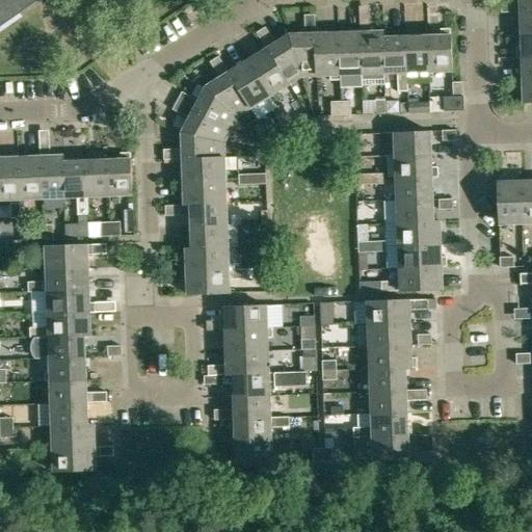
[(0,0),(0,26),(37,0),(0,0)]
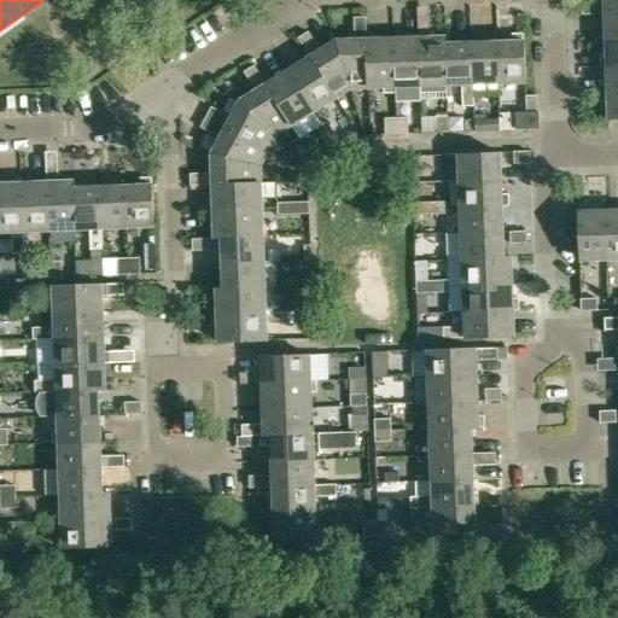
[(599,0),(582,0),(583,12),(599,12),(599,0)]
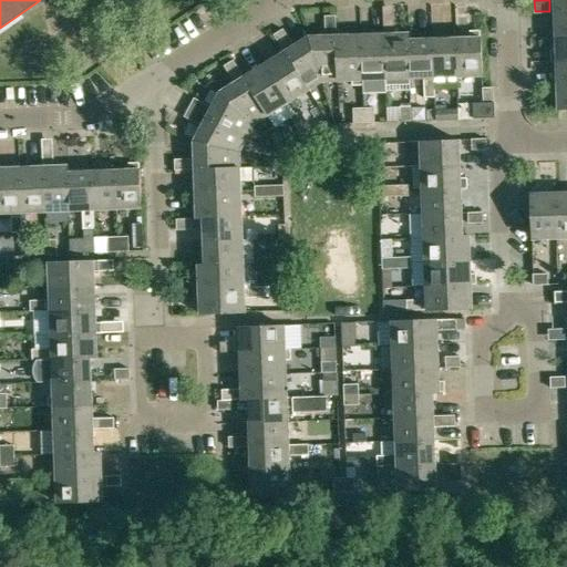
[(557,11),(566,10),(566,0),(555,0),(556,0),(557,11)]
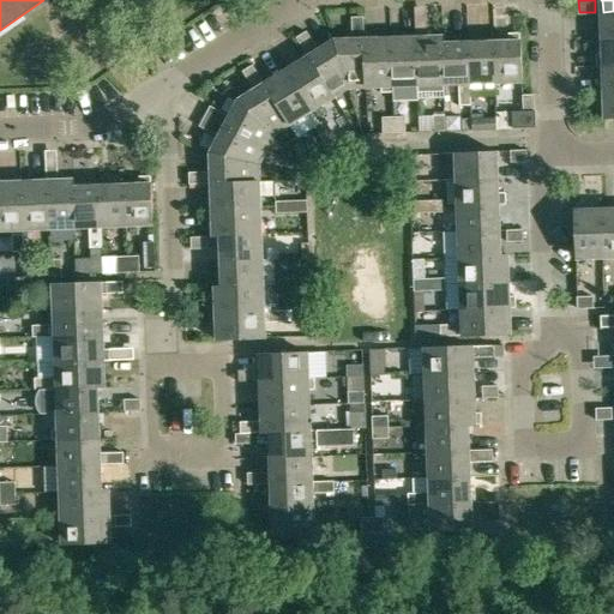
[(613,11),(603,12),(603,37),(613,36),(613,11)]
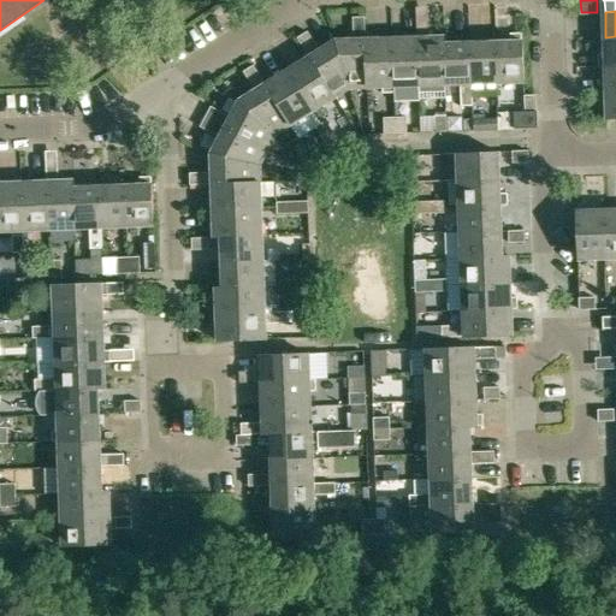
[(349,87),(368,86),(366,40),(365,16),(354,16),(354,40),(335,40),(349,87)]
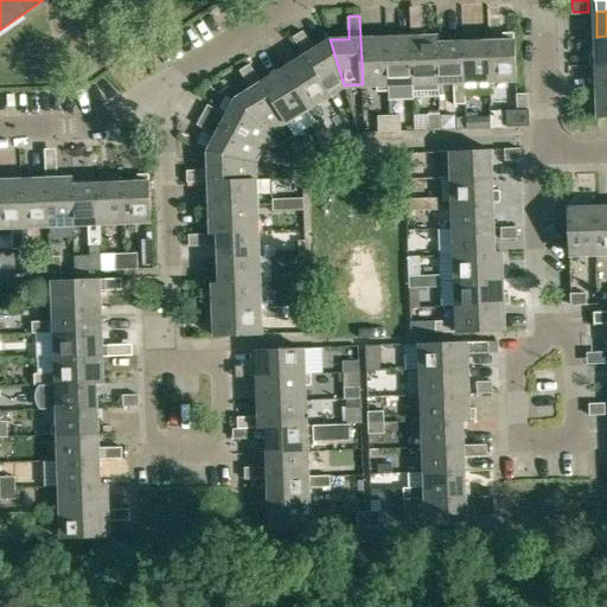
[(413,82),(439,82),(436,42),(439,42),(438,36),(423,37),(422,29),(411,30),(411,37),(413,82)]
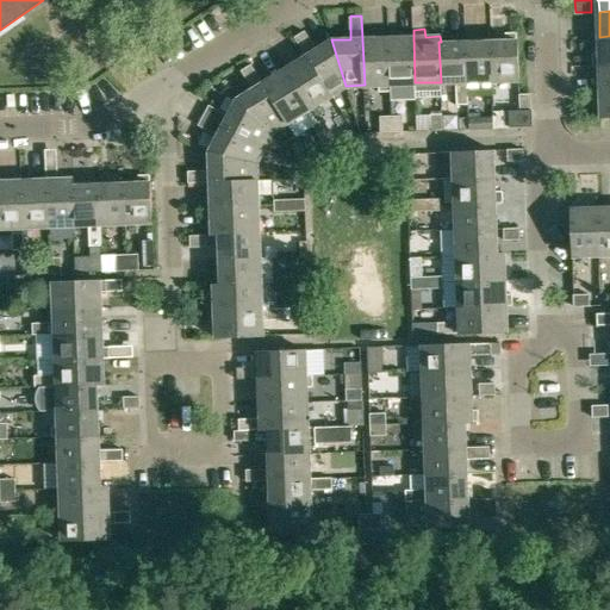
[(296,37),(306,56),(331,95),(346,86),(331,39),(317,49),(305,31),(296,37)]
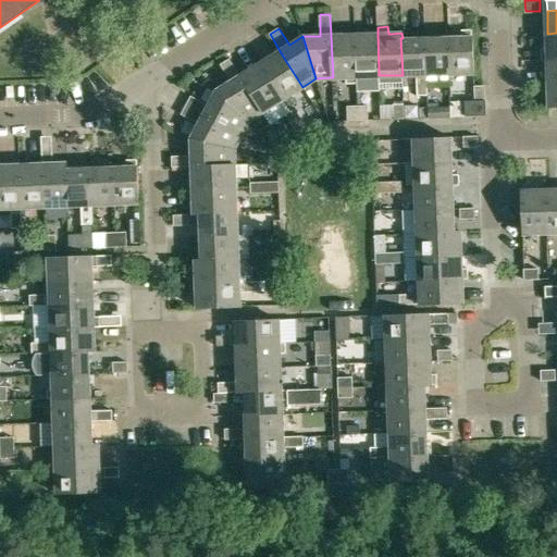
[(449,73),(473,72),(472,36),(471,36),(471,29),(461,29),(461,37),(448,37),(449,73)]
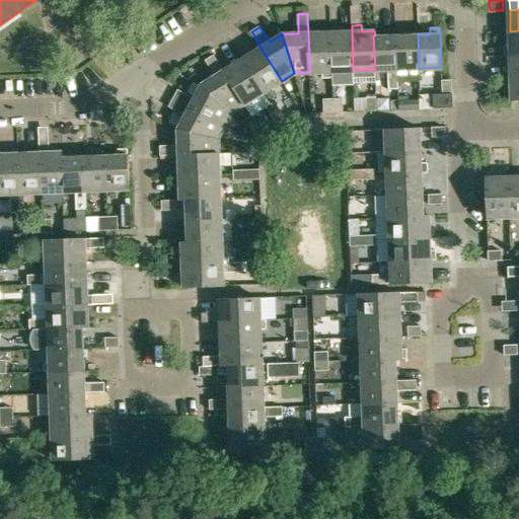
[(518,30),(510,31),(511,45),(504,45),(505,54),(511,54),(518,53),(518,30)]
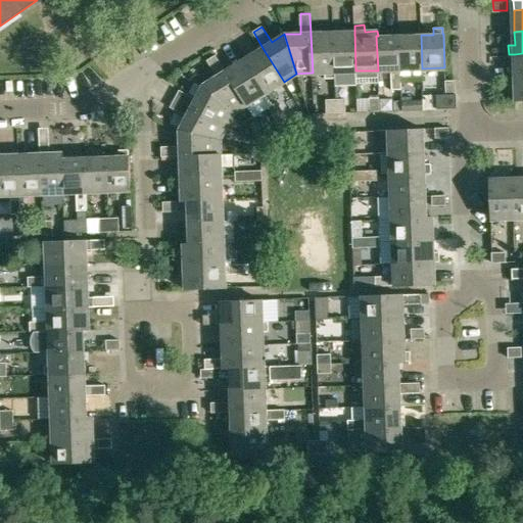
[(354,32),(332,33),(334,72),(355,70),(354,32)]
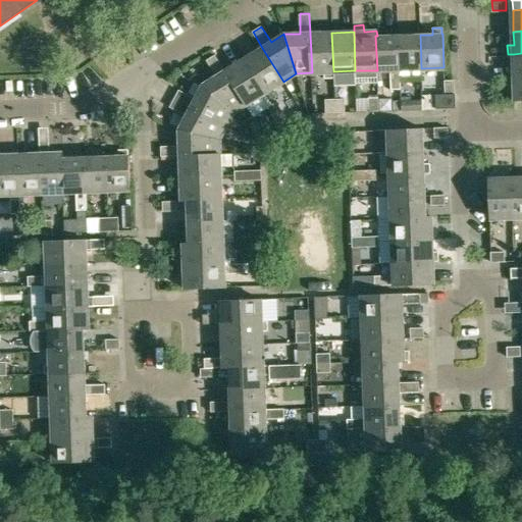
[(334,77),(333,71),(331,33),(310,34),(312,72),(324,71),(324,79),(334,77)]
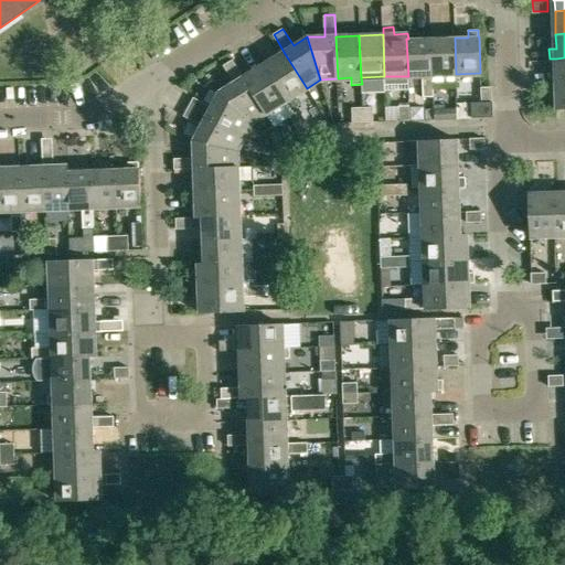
[(433,75),(456,74),(455,38),(430,39),(433,75)]
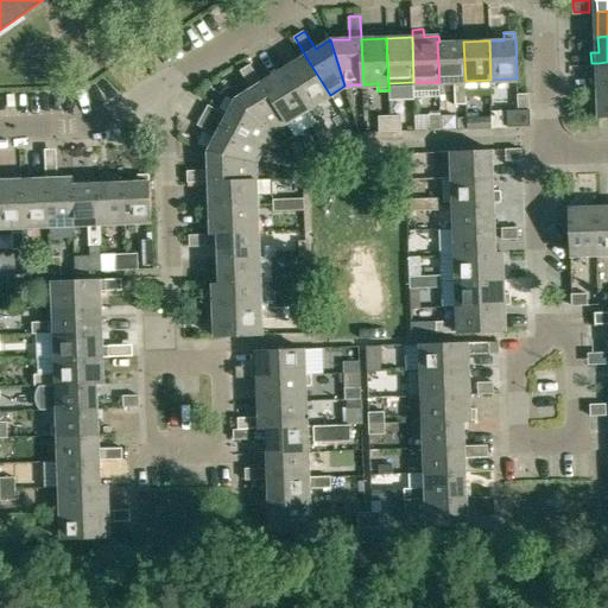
[(466,103),(466,81),(463,42),(439,42),(437,42),(439,82),(454,81),(455,103),(466,103)]
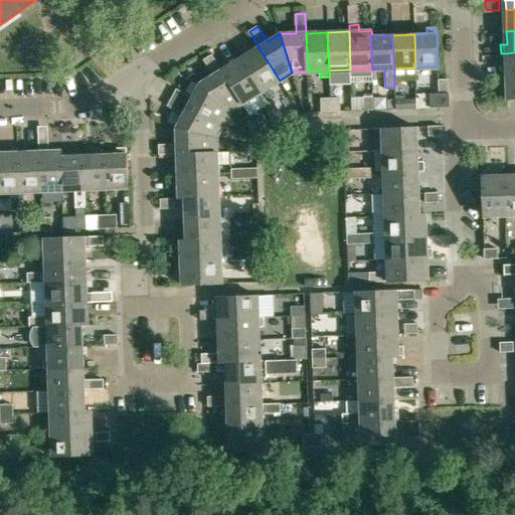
[(261,92),(280,80),(259,47),(240,58),(261,92)]
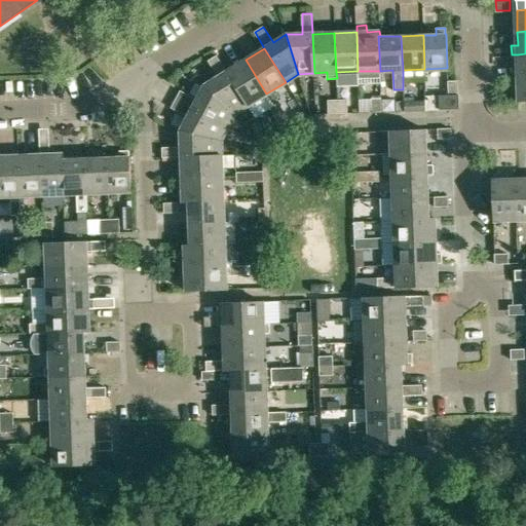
[(218,77),(204,85),(234,113),(248,105),(226,72),(216,55),(208,61),(218,77)]
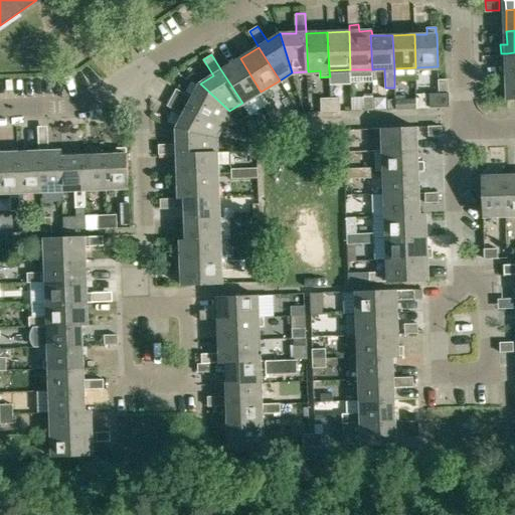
[(261,92),(240,58),(221,70),(242,103),(261,92)]
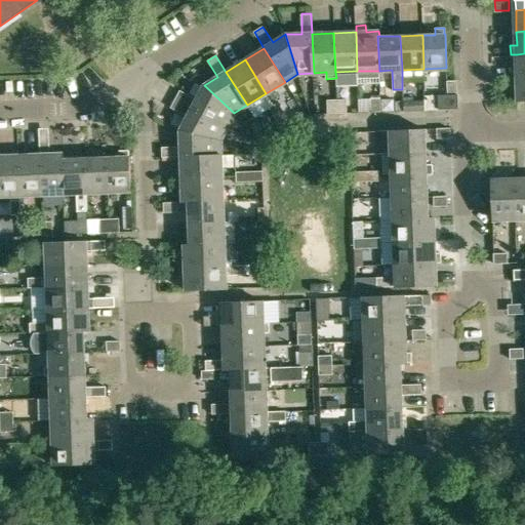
[(446,81),(447,94),(456,94),(456,80),(446,81)]
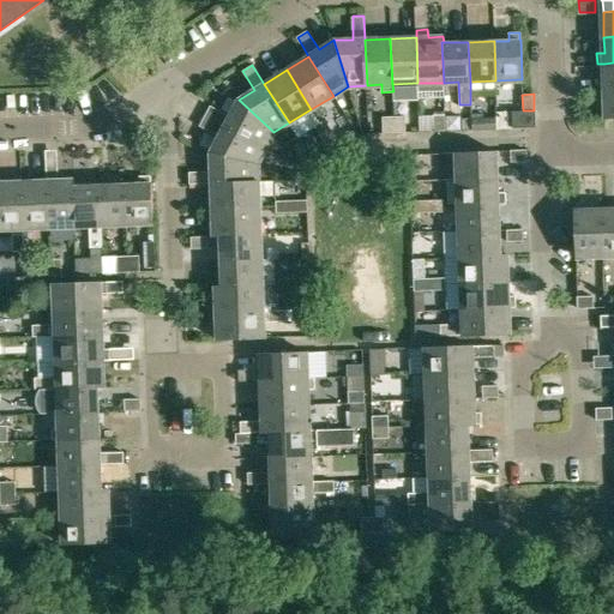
[(265,149),(274,132),(239,100),(230,116),(210,106),(205,115),(265,149)]
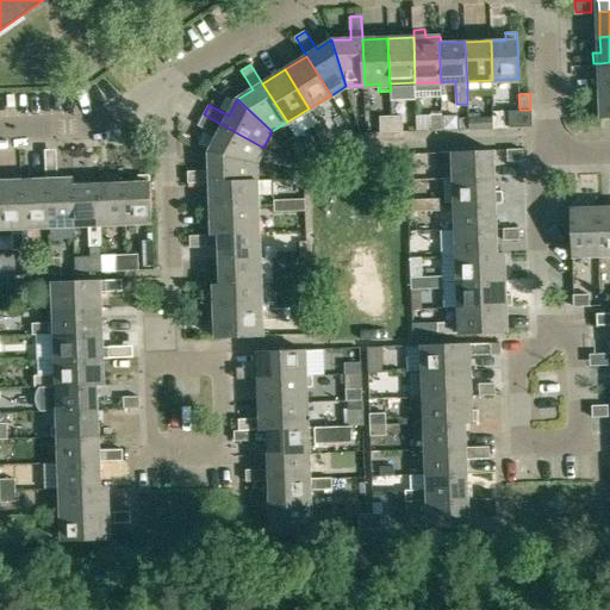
[(530,110),(520,110),(509,110),(509,126),(531,126),(531,110),(530,110)]
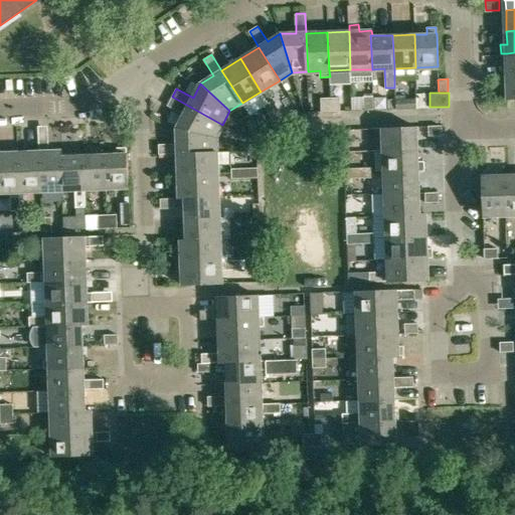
[(395,109),(405,109),(405,96),(395,96),(395,109)]
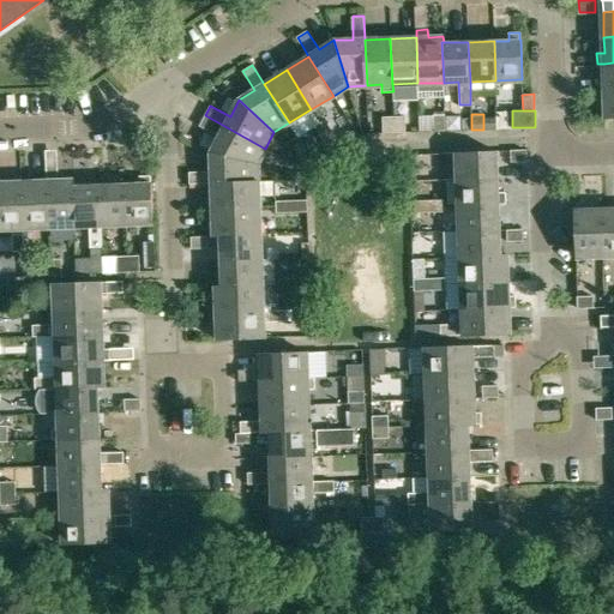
[(265,149),(205,115),(199,125),(220,136),(211,152),(258,164),(265,149)]
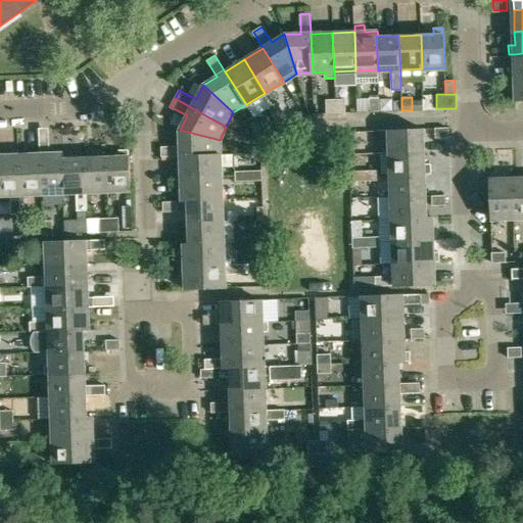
[(369,111),(379,111),(379,98),(369,98),(369,111)]
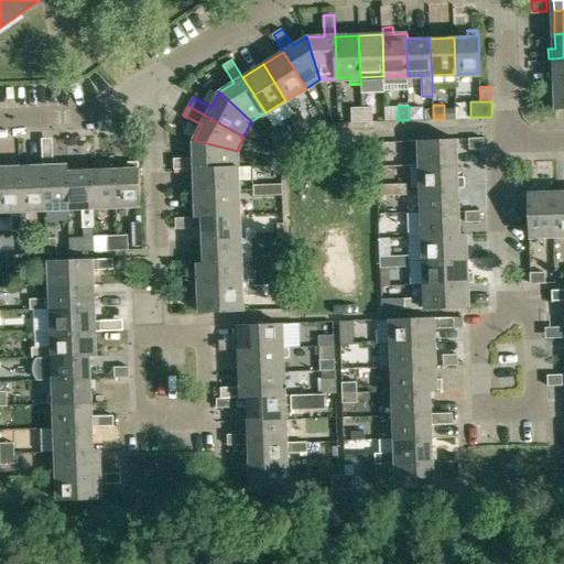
[(351,121),(362,121),(361,107),(351,107),(351,121)]
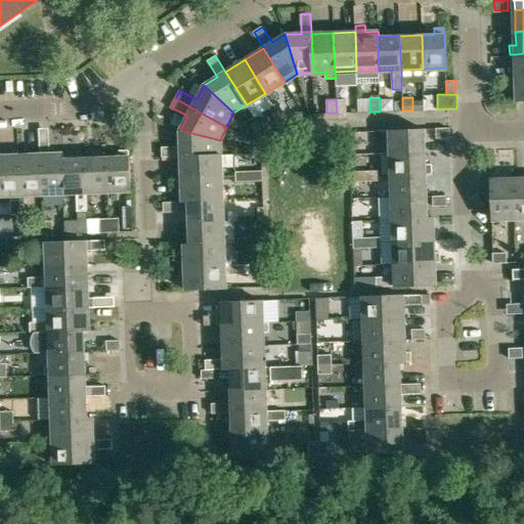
[(336,99),(337,113),(346,113),(346,99),(336,99)]
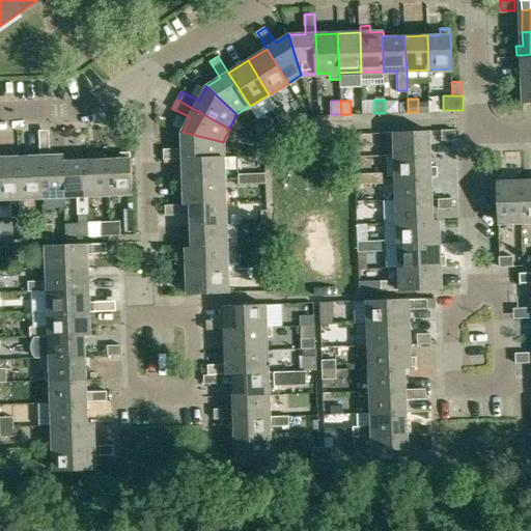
[(273,109),(280,121),(288,115),(281,104),(273,109)]
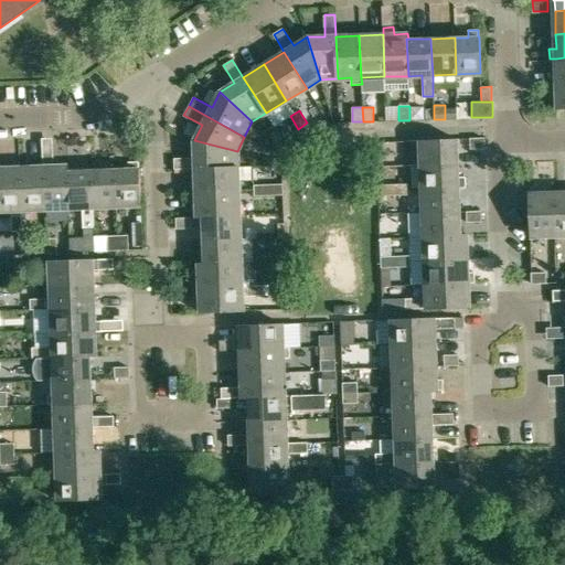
[(315,136),(307,123),(298,129),(305,141),(315,136)]
